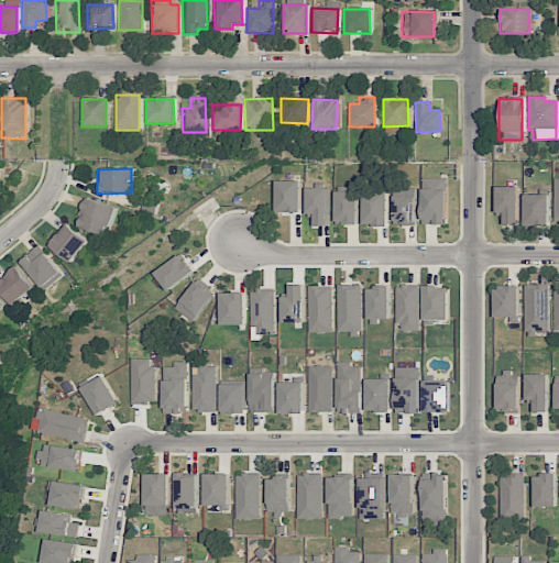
[(442,178),(419,179),(419,224),(444,224),(442,178)]
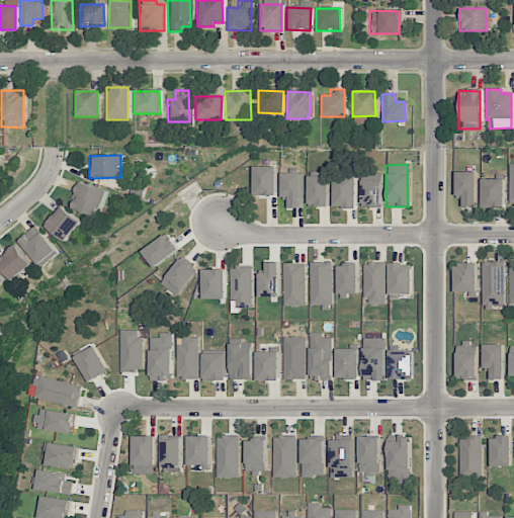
[(274,166),(251,166),(251,195),(273,195),(274,166)]
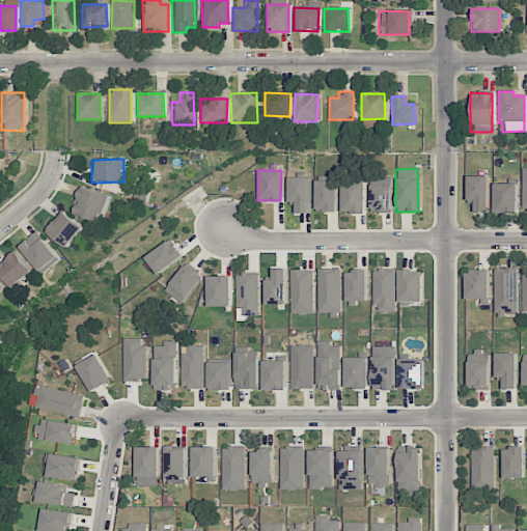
[(486,212),(486,176),(466,176),(465,203),(473,203),(472,212),(486,212)]
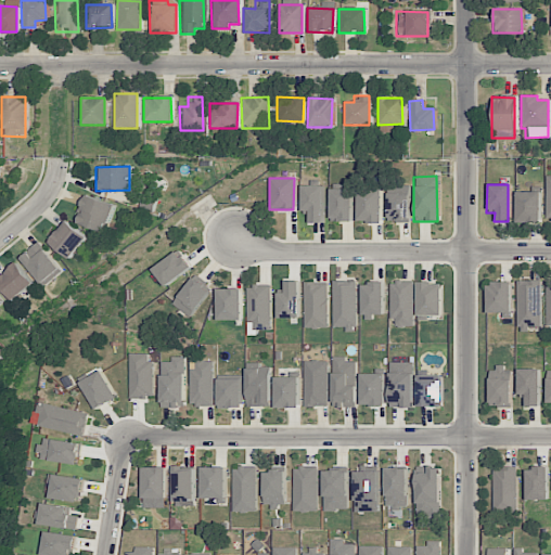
[(321,223),(321,185),(299,185),(299,214),(307,214),(307,223),(321,223)]
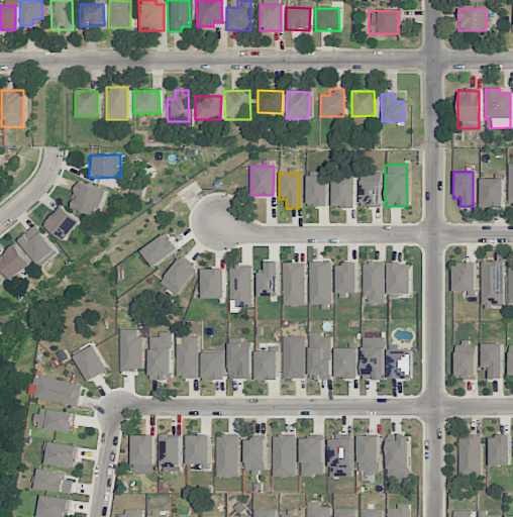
[(358,205),(378,205),(379,174),(360,173),(358,205)]
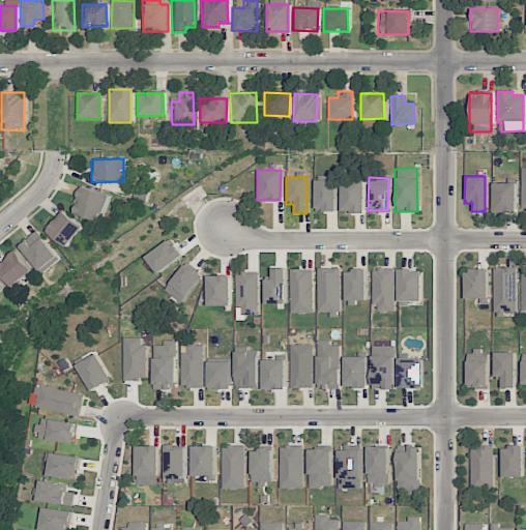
[(313,211),(333,211),(334,180),(314,180),(313,211)]
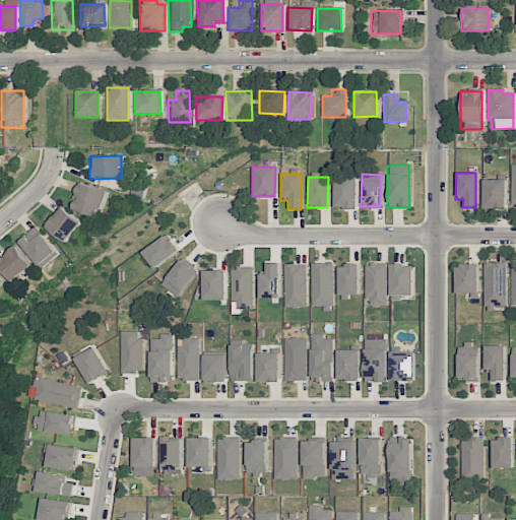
[(356,178),(333,178),(332,208),(355,208),(356,178)]
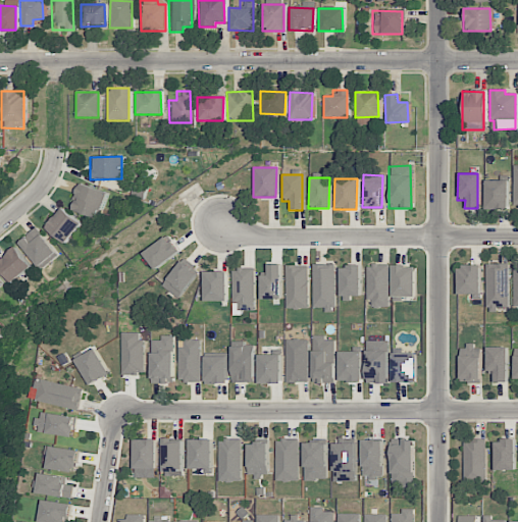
[(506,180),(483,180),(483,209),(505,210),(506,180)]
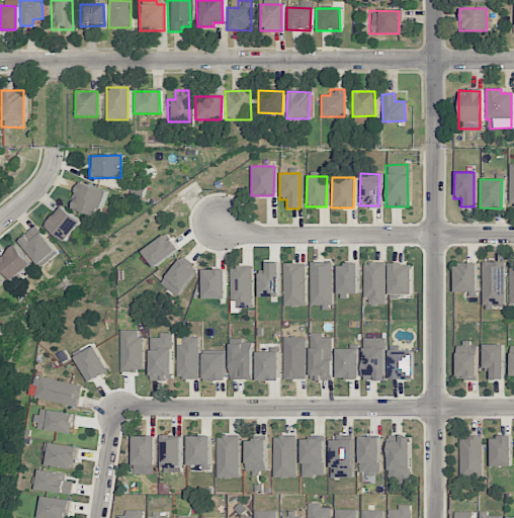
[(69,208),(95,218),(103,191),(78,182),(69,208)]
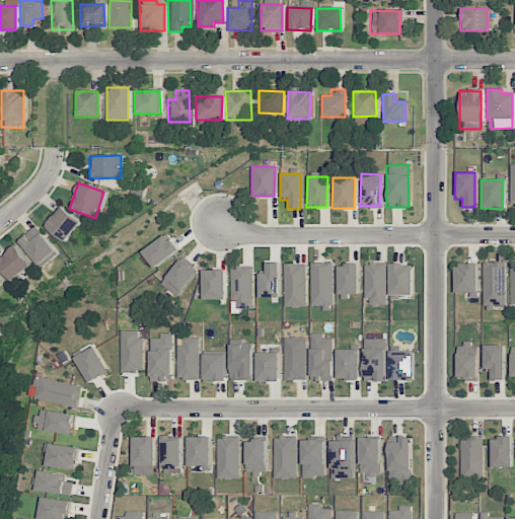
[(62,242),(78,222),(58,207),(42,226),(62,242)]
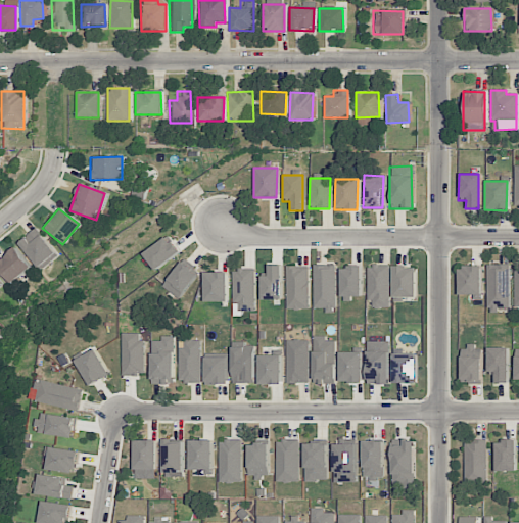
[(16,241),(37,270),(55,256),(34,228),(16,241)]
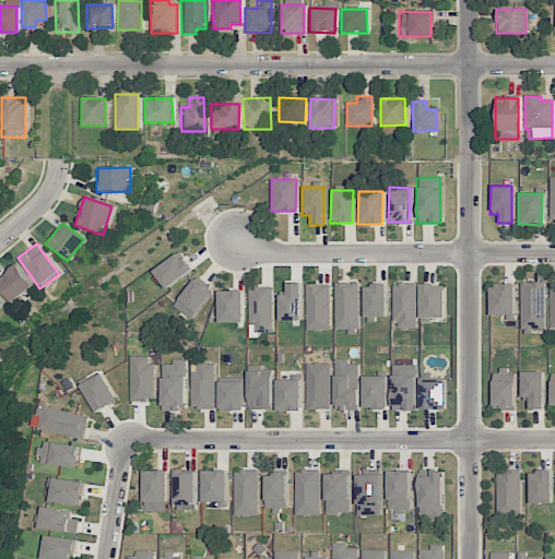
[(164,288),(189,270),(177,252),(151,272),(164,288)]
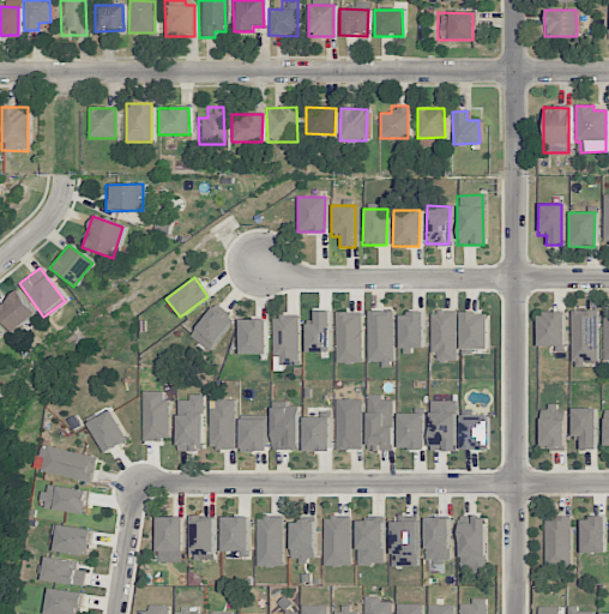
[(0,320),(11,332),(34,313),(14,290),(0,302),(0,320)]
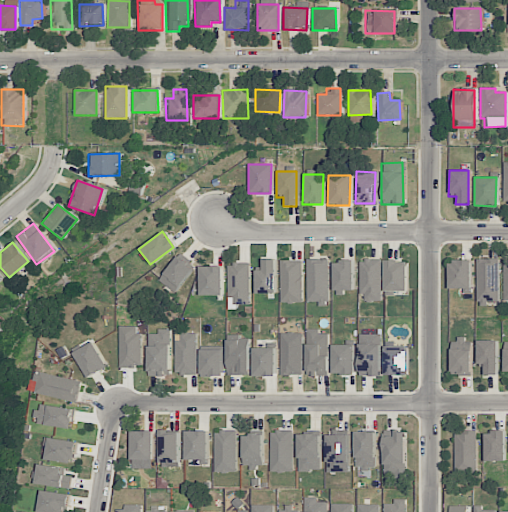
[(157,280),(172,292),(192,268),(176,255),(157,280)]
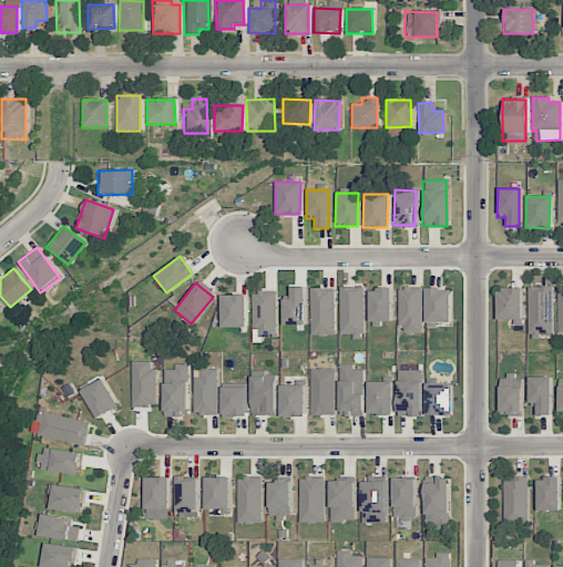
[(526,286),(524,339),(536,339),(536,333),(549,333),(550,287),(526,286)]
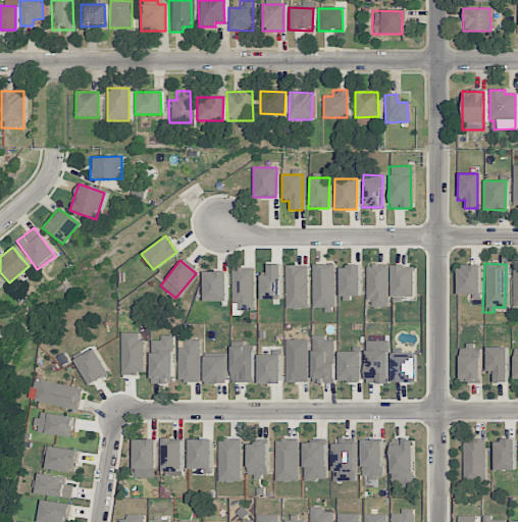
[(278,264),(265,264),(265,275),(258,275),(258,299),(278,300),(278,264)]
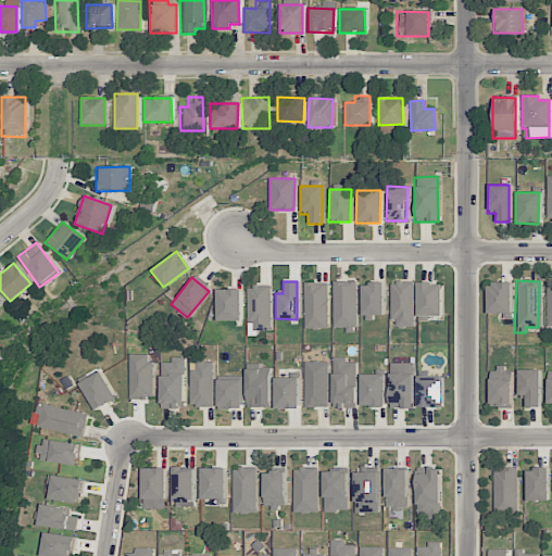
[(330,330),(353,330),(353,281),(330,281),(330,330)]
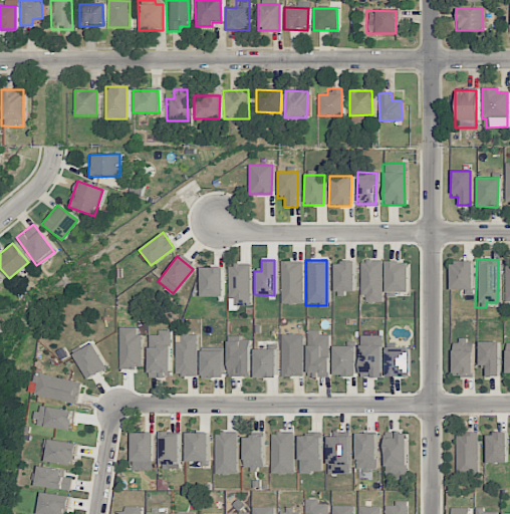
[(379,261),(358,261),(359,302),(379,302),(379,261)]
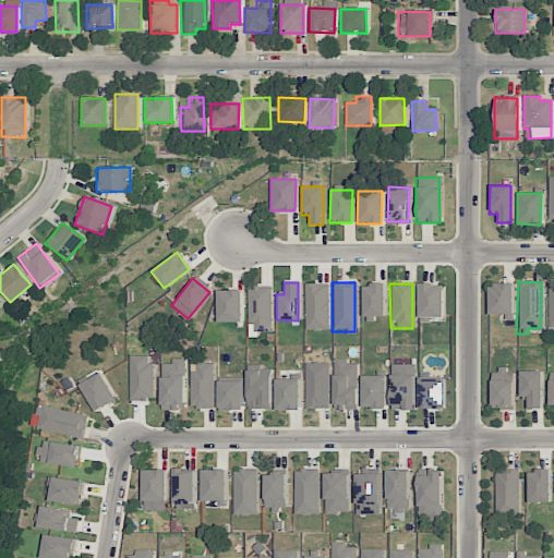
[(326,330),(326,284),(302,284),(303,330),(326,330)]
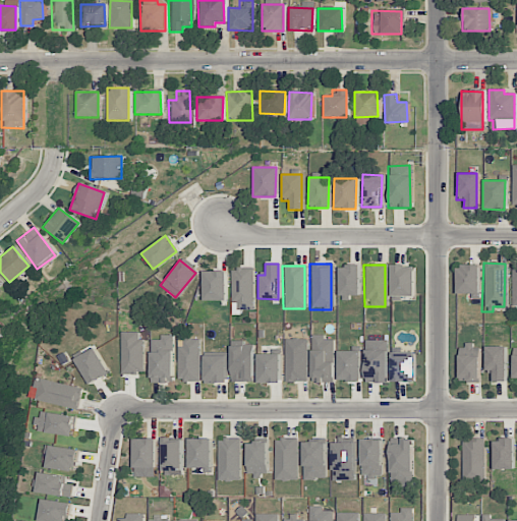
[(357,266),(337,266),(337,295),(357,295),(357,266)]
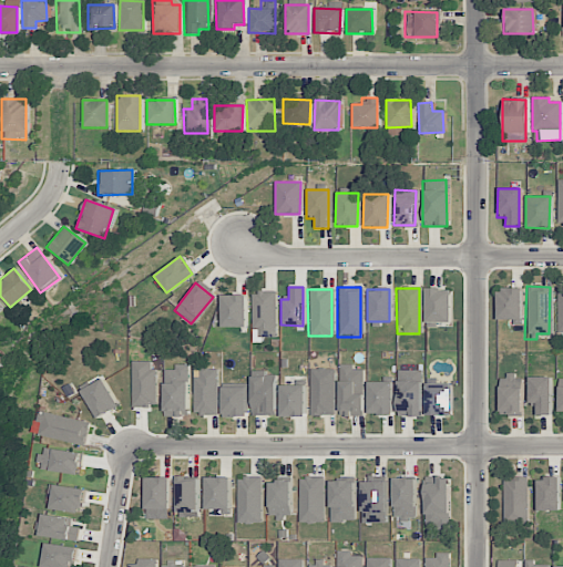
[(423,289),(425,322),(449,322),(448,289),(423,289)]
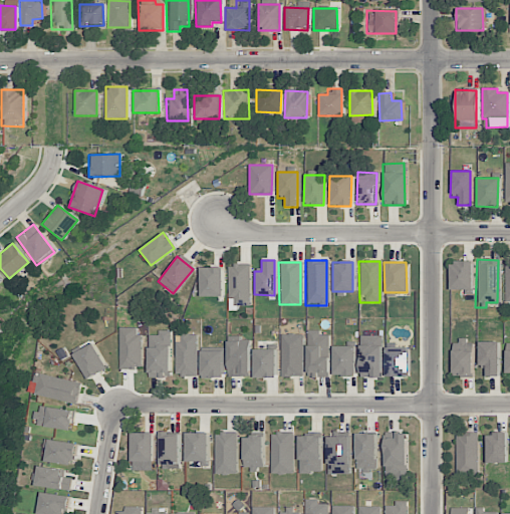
[(470,262),(448,262),(449,290),(471,289),(470,262)]
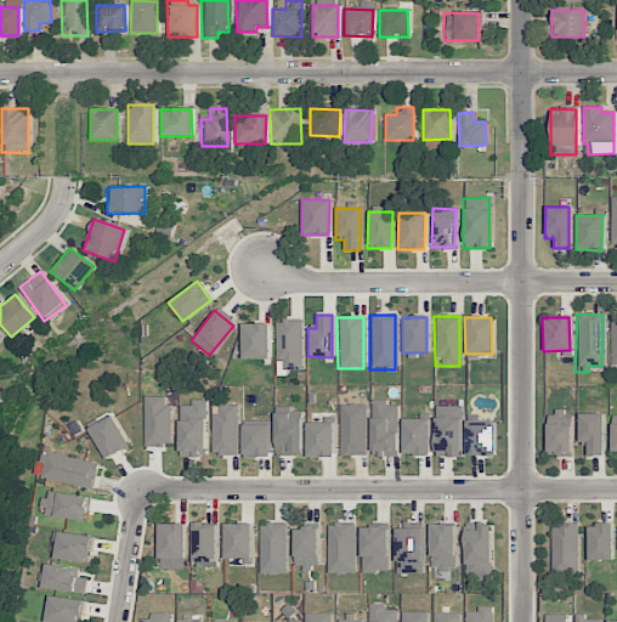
[(275,371),(300,369),(299,320),(273,320),(275,371)]
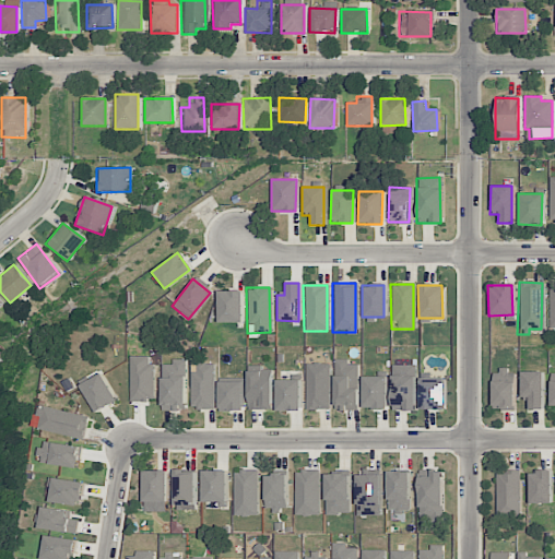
[(216,292),(216,323),(240,322),(240,290),(216,292)]
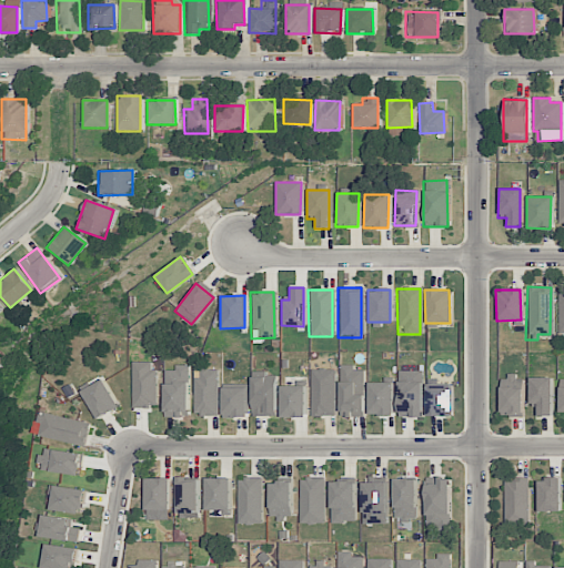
[(130,407),(152,407),(152,362),(130,362),(130,407)]
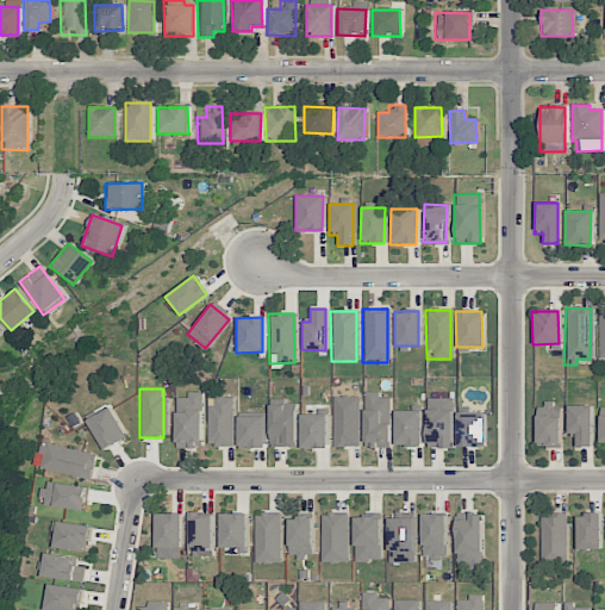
[(200,392),(185,392),(185,398),(174,398),(173,448),(199,448),(200,392)]
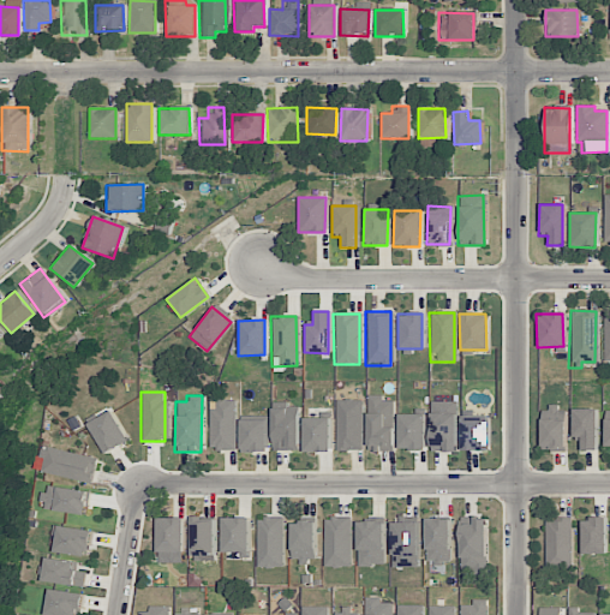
[(366,452),(392,451),(390,401),(380,401),(380,395),(365,395),(366,452)]
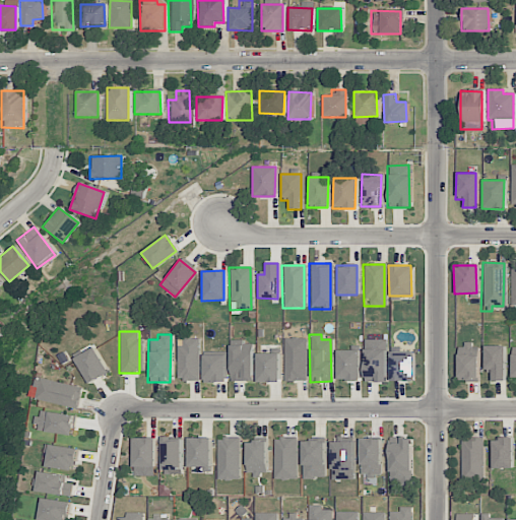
[(177,380),(197,380),(196,338),(176,338),(177,380)]
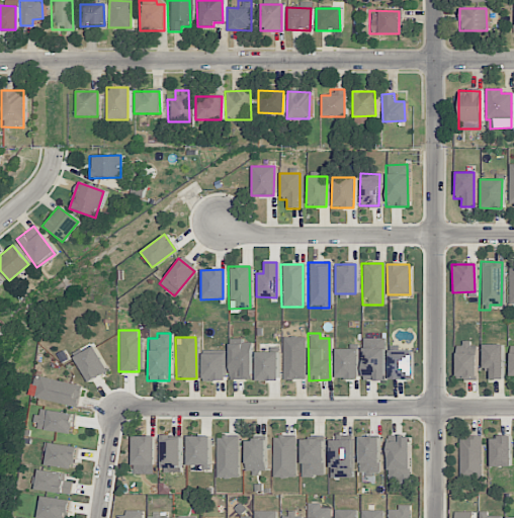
[(303,337),(280,337),(281,379),(303,379),(303,337)]
